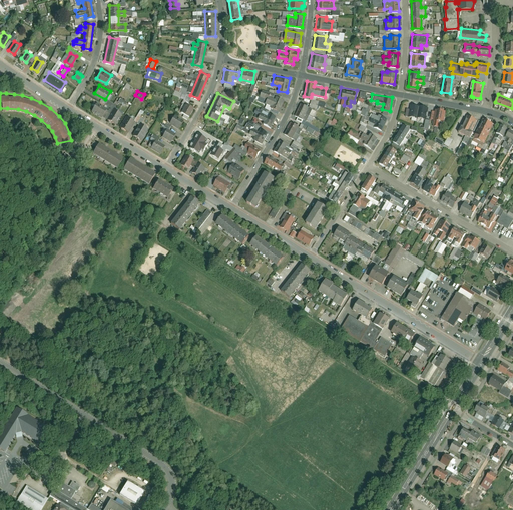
[(271,107),(280,110),(284,99),(276,96),(275,98),(269,95),(266,103),(272,105),(271,107)]
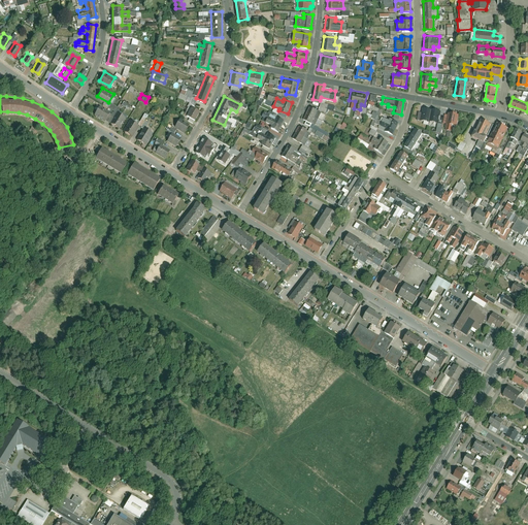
[(365,113),(372,116),(369,126),(367,132),(374,134),(376,126),(373,125),(377,113),(380,113),(382,107),(372,104),(373,100),(368,99),(366,105),(372,107),(371,112),(366,110),(365,113)]
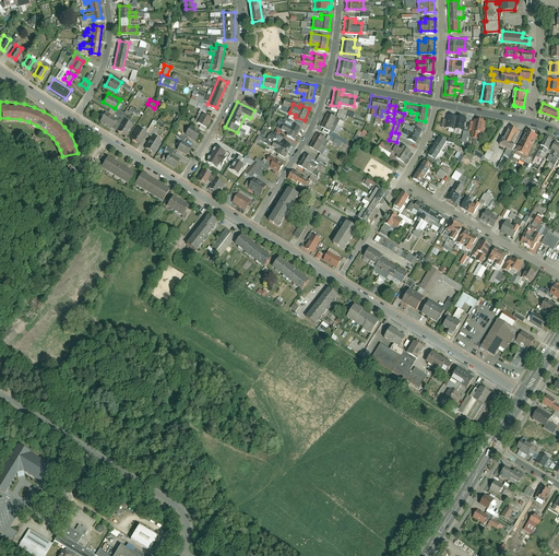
[(116,116),(106,109),(99,119),(110,126),(116,116)]
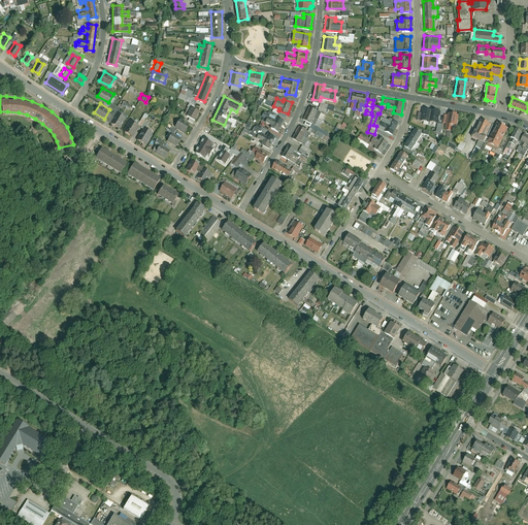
[(317,107),(310,105),(304,120),(310,122),(317,107)]
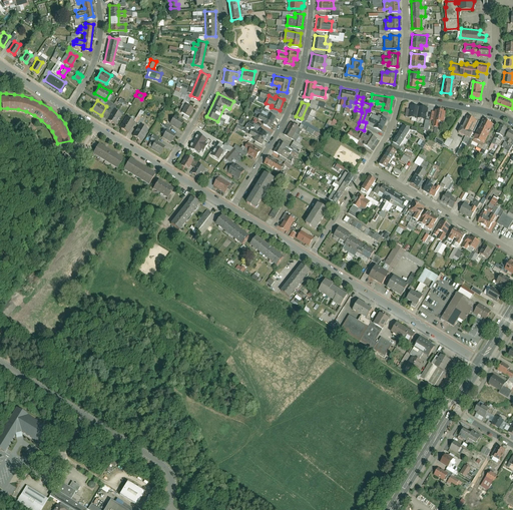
[(188,115),(193,107),(185,103),(181,111),(188,115)]
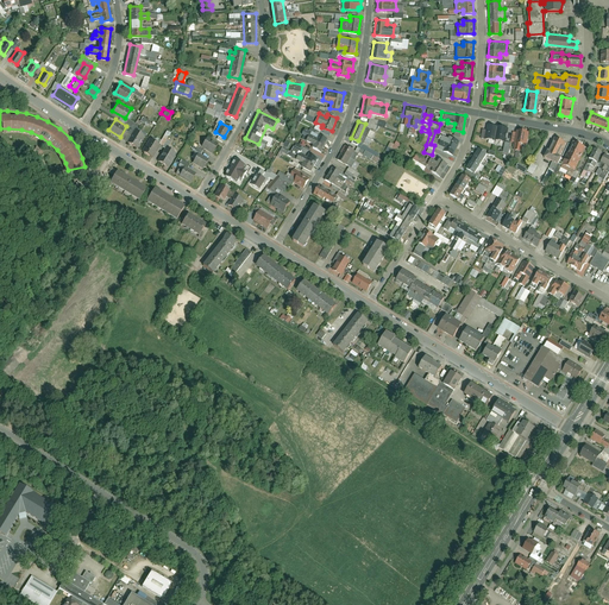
[(488,123),(484,137),(506,140),(508,126),(488,123)]
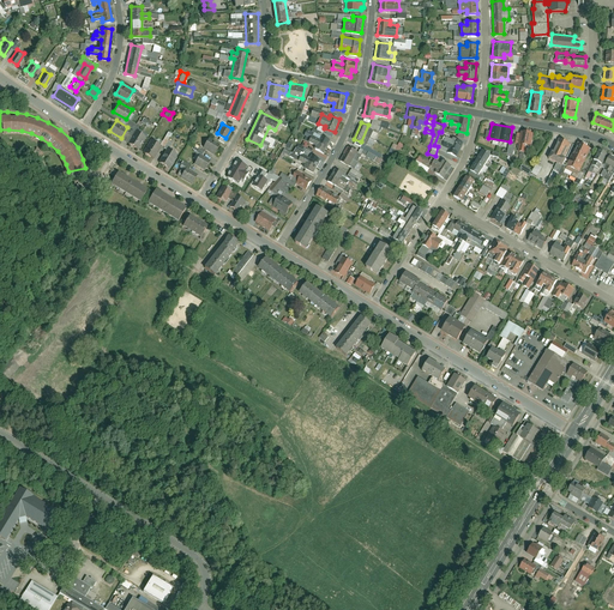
[(138,148),(145,134),(136,128),(128,142),(138,148)]
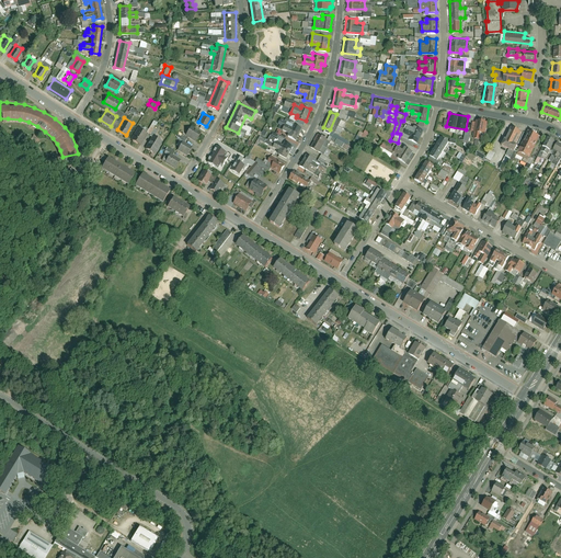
[(488,121),(476,118),(473,136),(480,137),(480,133),(485,133),(488,121)]
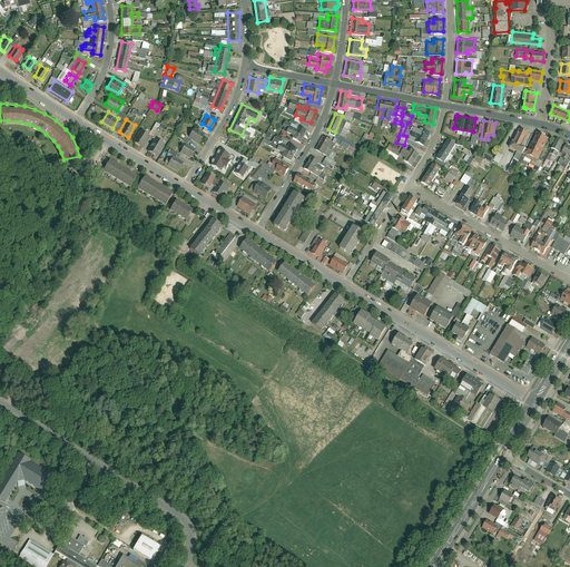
[(293,137),(301,140),(306,128),(298,125),(297,127),(291,125),(287,130),(294,134),(293,137)]
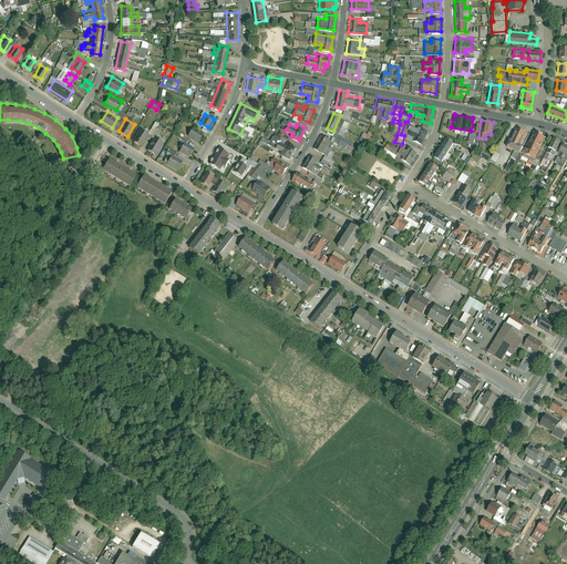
[(186,135),(197,141),(203,131),(193,125),(186,135)]
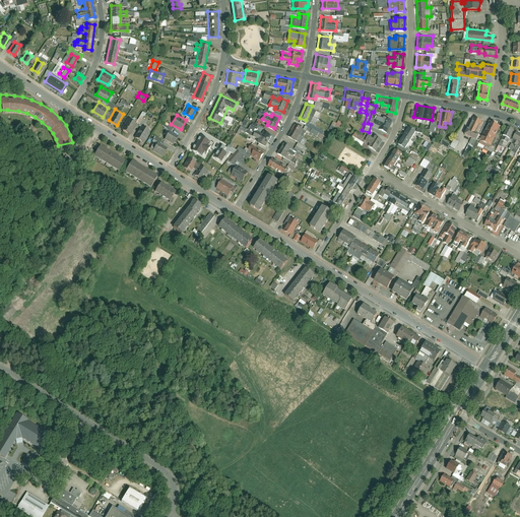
[(387,130),(392,119),(383,116),(382,118),(377,116),(375,122),(380,124),(379,127),(387,130)]
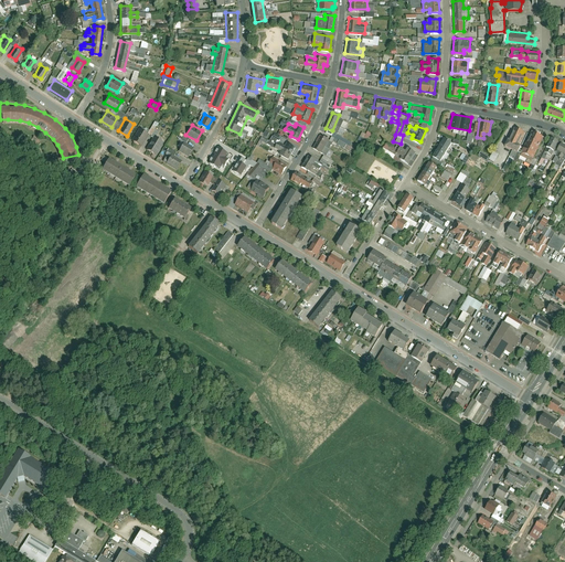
[(524,130),(514,126),(511,133),(510,133),(504,145),(519,150),(521,144),(519,142),(524,130)]
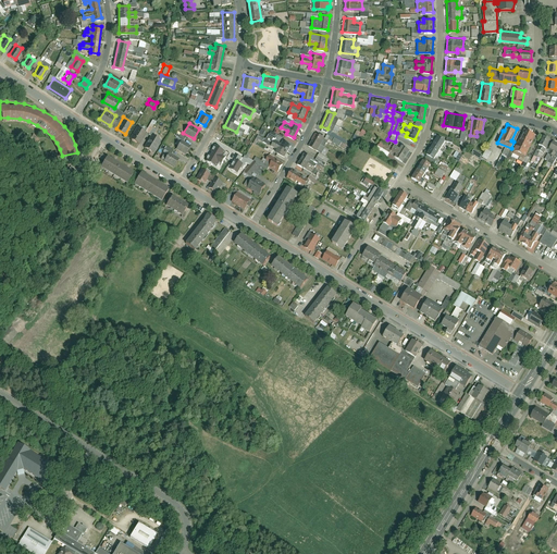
[(146,130),(137,125),(131,136),(139,142),(146,130)]
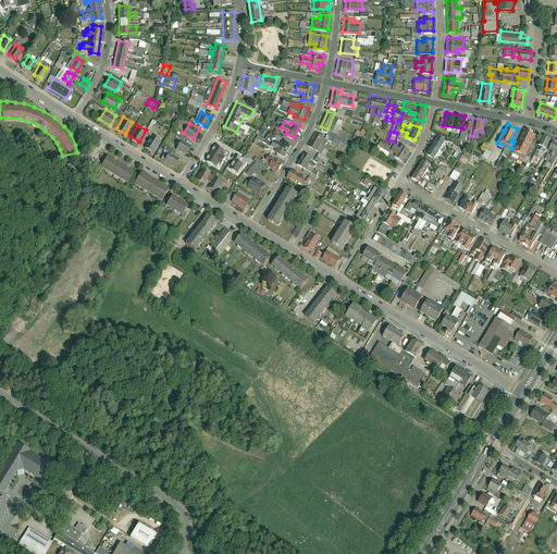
[(535,133),(524,127),(522,131),(515,149),(527,154),(535,133)]
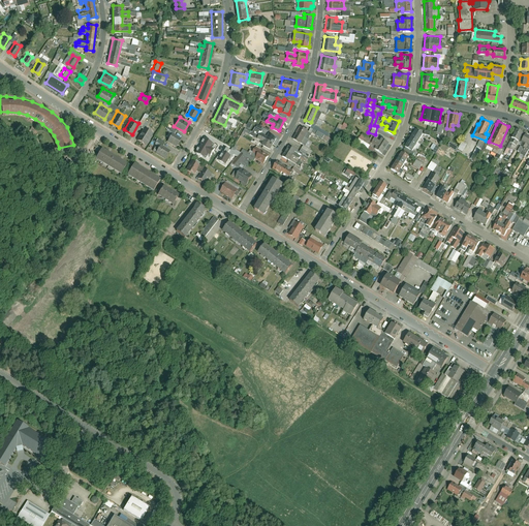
[(308,128),(300,124),(292,137),(300,142),(308,128)]
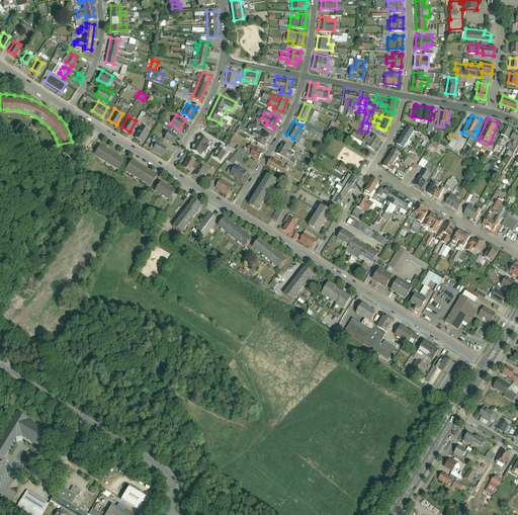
[(143,140),(149,129),(141,123),(135,135),(143,140)]
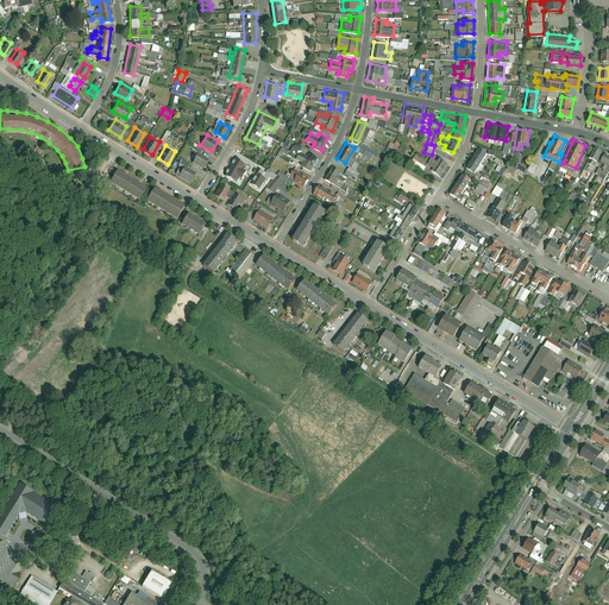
[(475,172),(488,152),(479,146),(466,166),(475,172)]
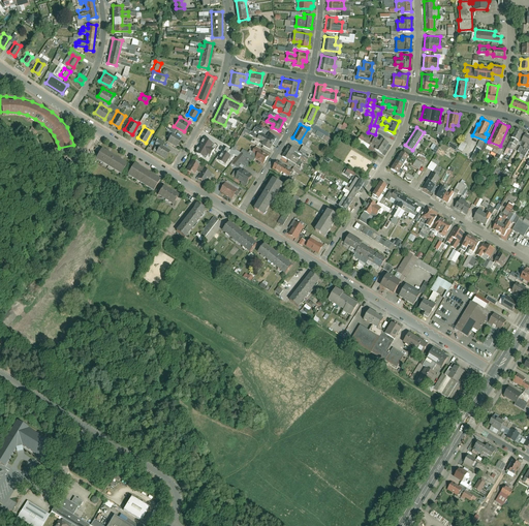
[(523,130),(516,127),(510,140),(517,143),(523,130)]
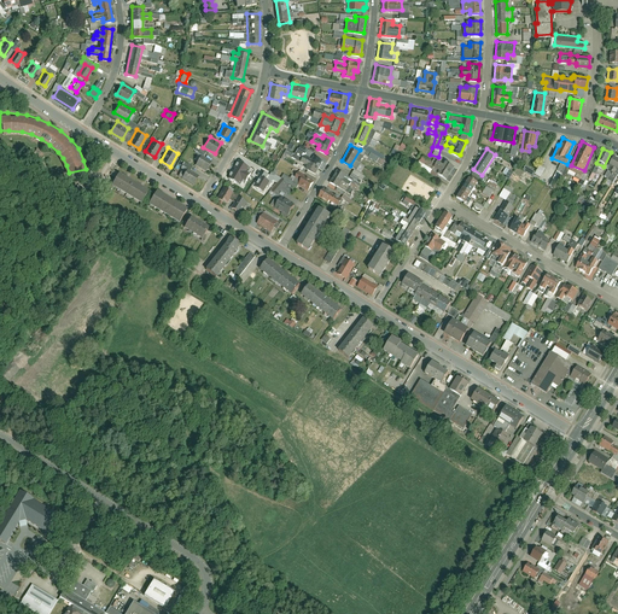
[(207,168),(211,158),(202,153),(196,162),(207,168)]
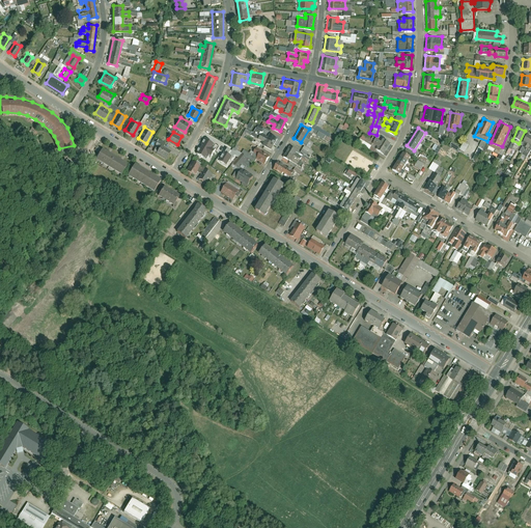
[(263,143),(271,147),(277,136),(269,133),(268,135),(261,132),(258,138),(264,141),(263,143)]
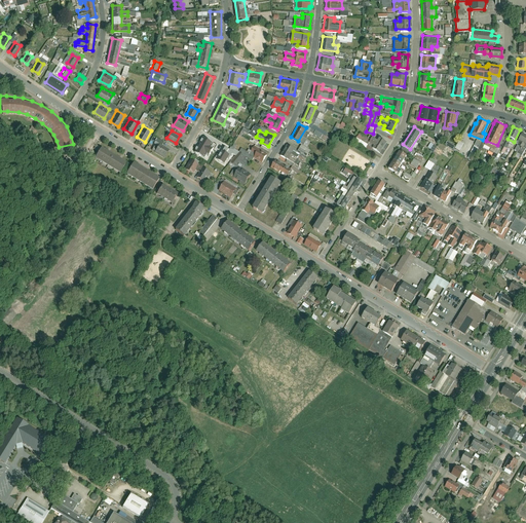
[(525,145),(525,134),(522,133),(519,140),(521,142),(517,151),(522,154),(525,145)]
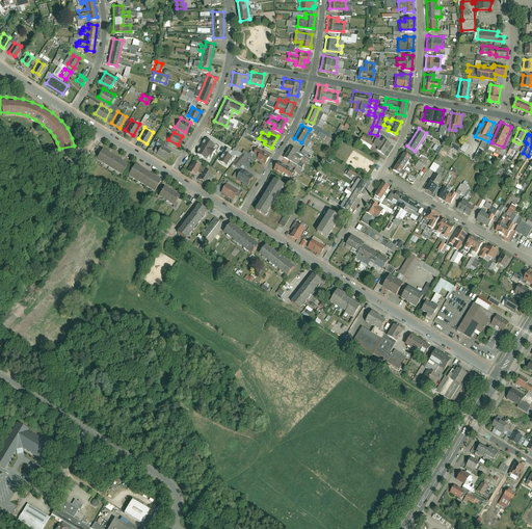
[(384,152),(391,141),(381,136),(379,140),(373,136),(369,142),(384,152)]
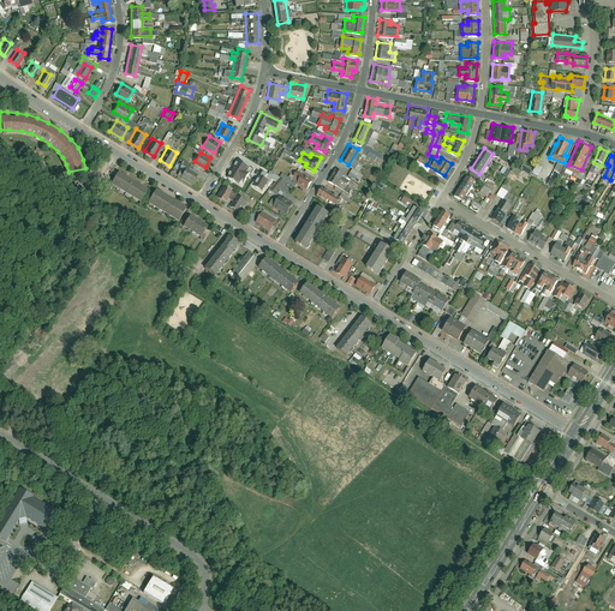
[(238,160),(227,177),(239,184),(249,166),(238,160)]
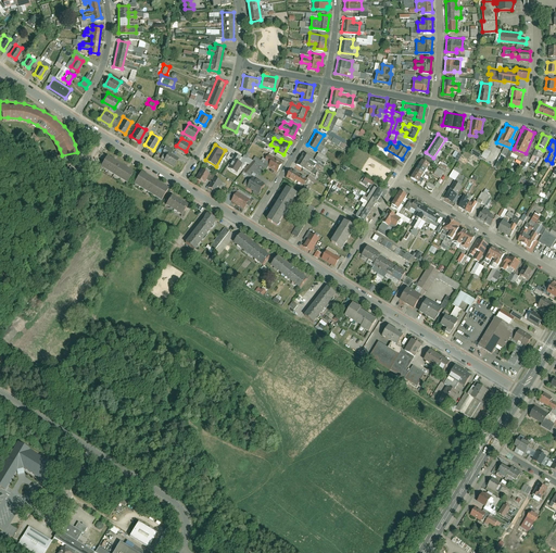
[(485,156),(490,149),(484,147),(480,154),(485,156)]
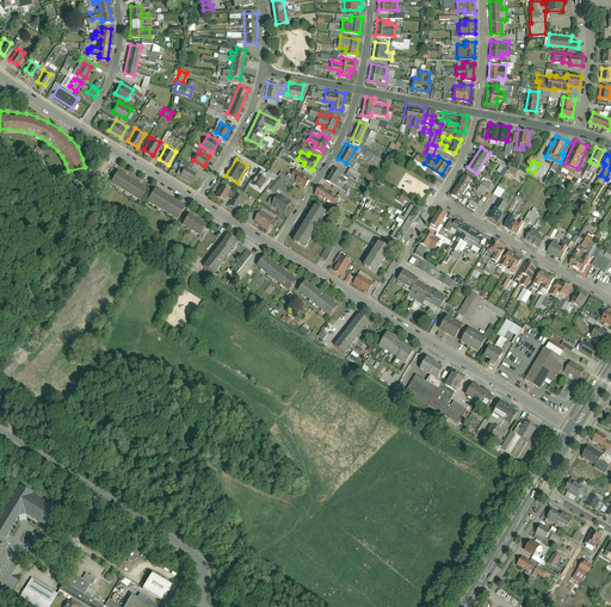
[(495,169),(503,174),(507,167),(500,162),(495,169)]
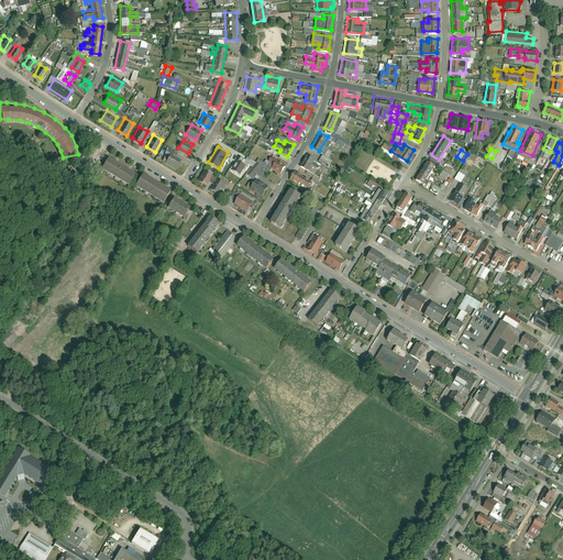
[(176,166),(180,157),(172,153),(167,161),(176,166)]
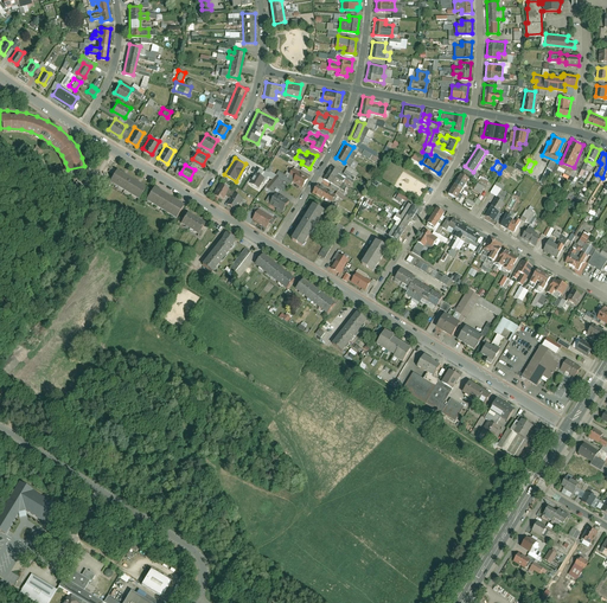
[(340,170),(332,165),(324,180),(344,192),(351,180),(338,172),(340,170)]
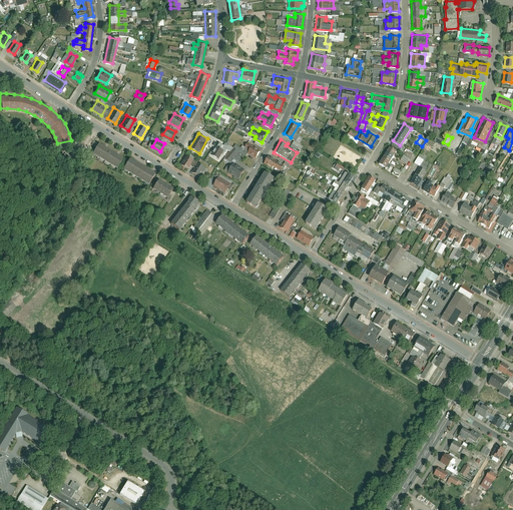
[(247,151),(255,156),(261,148),(247,140),(244,145),(249,148),(247,151)]
